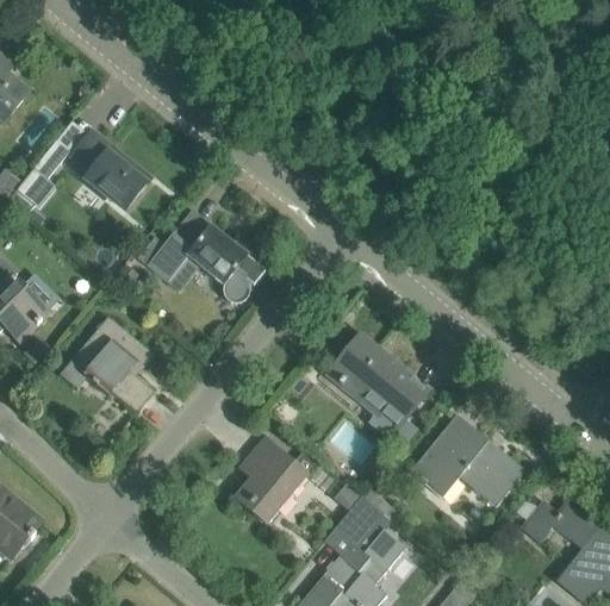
[(11,66),(0,56),(0,117),(5,122),(29,92),(5,74),(11,66)]
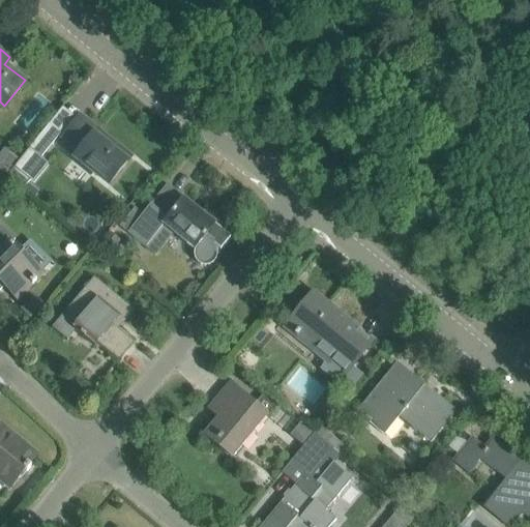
[(109,182),(117,171),(130,154),(116,142),(112,147),(93,133),(97,127),(80,114),(62,135),(80,149),(75,154),(109,182)]
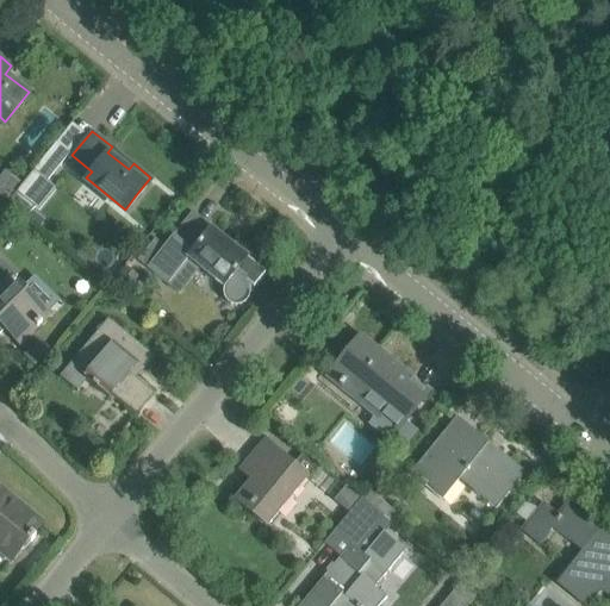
[(55,142),(32,169),(45,180),(67,152),(55,142)]
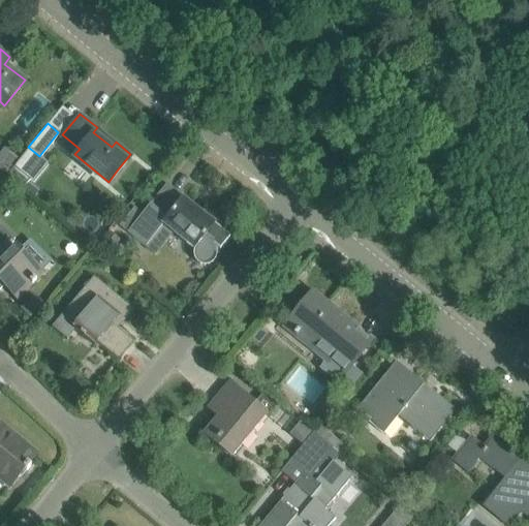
[(13,165),(7,174),(24,186),(30,178),(13,165)]
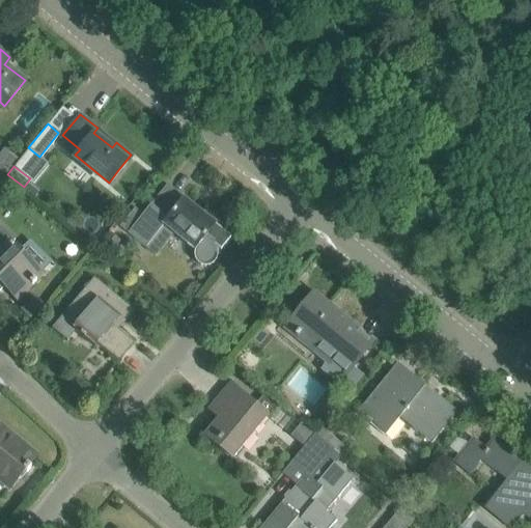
[(135,205),(120,224),(146,245),(164,222),(195,248),(194,252),(195,256),(197,260),(200,262),(204,264),(210,264),(213,260),(216,257),(217,253),(219,253),(219,248),(222,249),(232,237),(221,227),(223,209),(221,209),(221,213),(200,212),(166,184),(143,212),(135,205)]
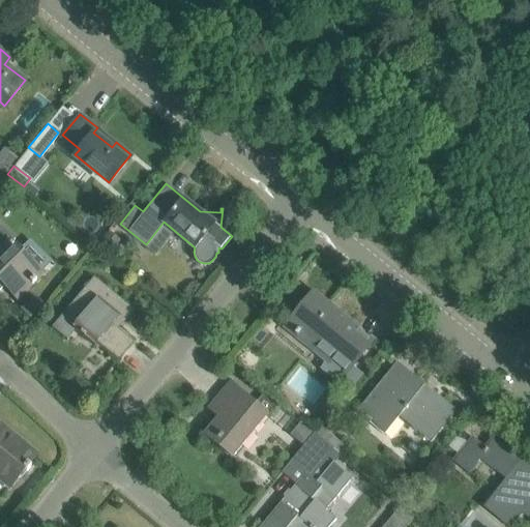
[(0,287),(4,284),(16,295),(31,281),(40,271),(11,241),(15,237),(0,223),(0,287)]
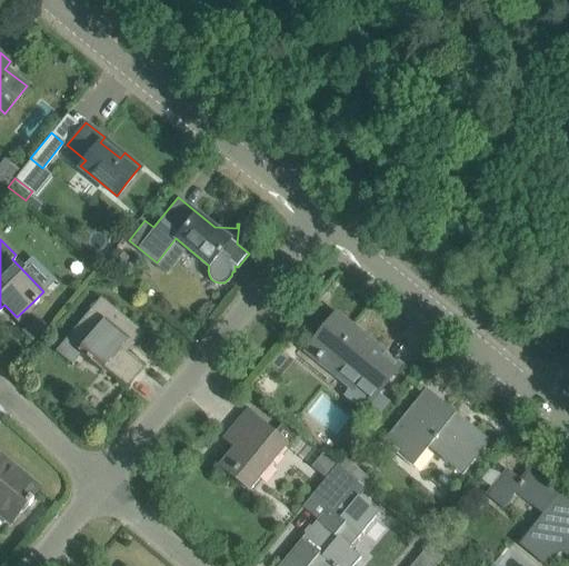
[(143,330),(127,316),(101,295),(61,343),(77,357),(81,353),(101,369),(105,366),(128,385),(145,365),(127,350),(143,330)]
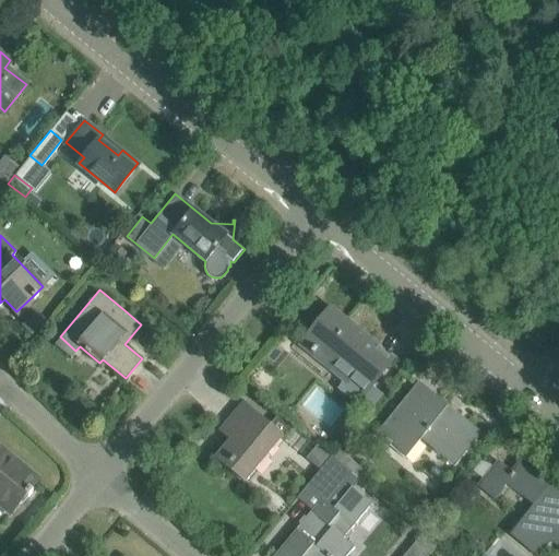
[(46,320),(36,309),(21,323),(32,334),(46,320)]
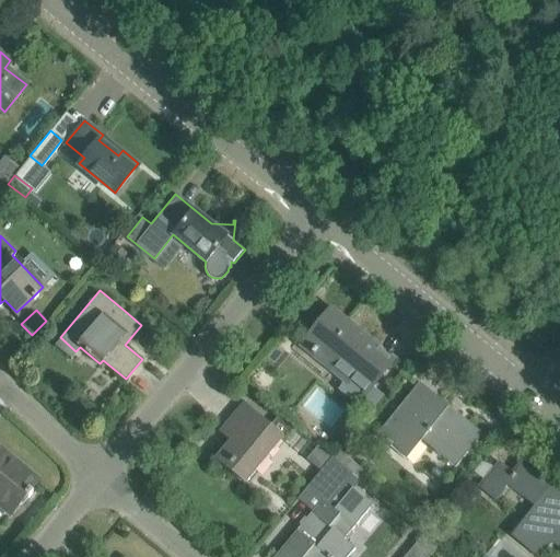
[(317,327),(315,325),(300,344),(331,370),(335,366),(347,376),(346,379),(364,394),(393,359),(373,344),(372,347),(365,341),(368,339),(356,329),(353,332),(345,324),(346,322),(331,310),(317,327)]
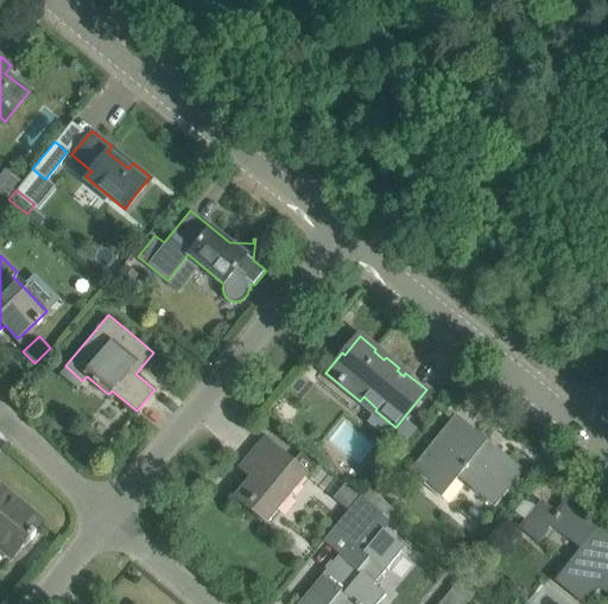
[(494,504),(508,487),(524,469),(496,446),(491,453),(481,446),(487,439),(455,412),(409,469),(441,496),(457,475),(494,504)]
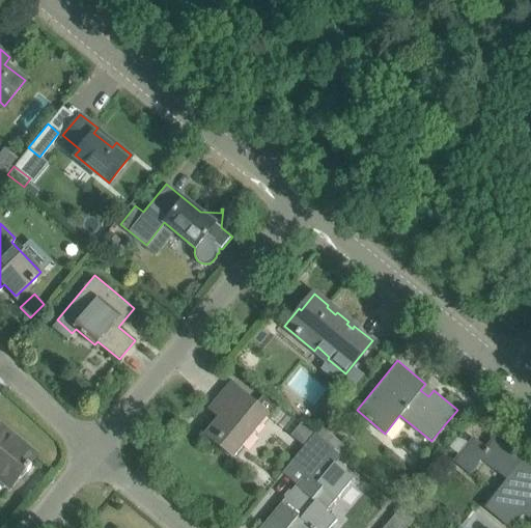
[(218,416),(203,434),(231,456),(244,441),(267,415),(269,412),(255,401),(246,394),(230,381),(218,395),(228,404),(218,416)]
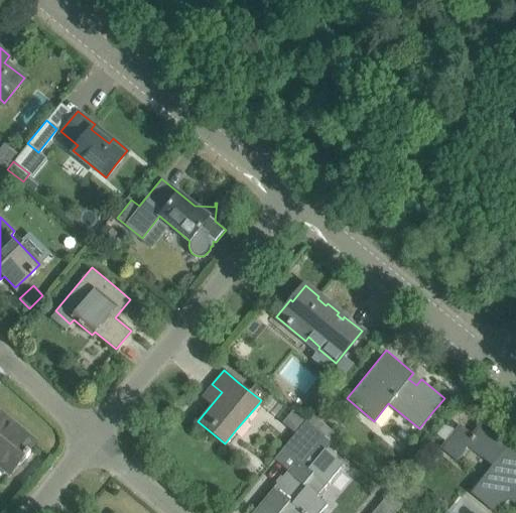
[(0,458),(12,468),(23,455),(26,457),(29,453),(26,450),(34,440),(0,412),(0,458)]
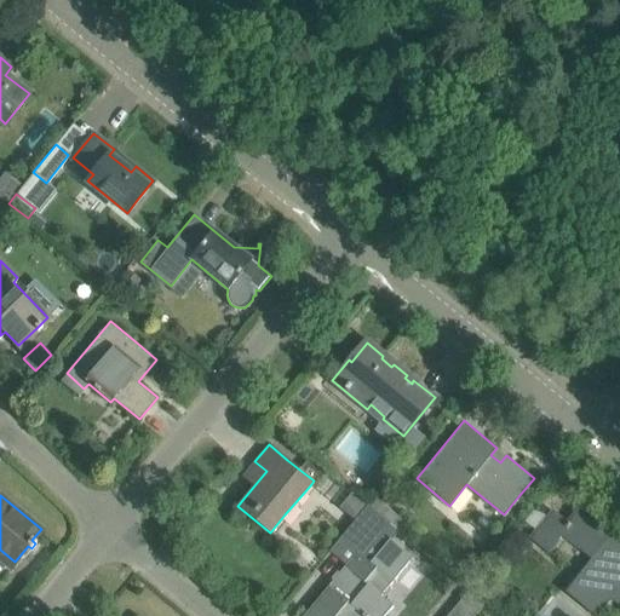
[(375,495),(368,505),(399,530),(406,520),(375,495)]
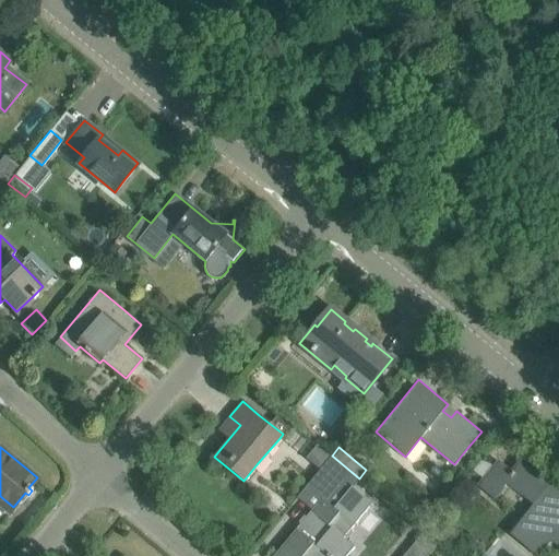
[(344,555),(352,547),(354,545),(343,535),(353,523),(371,501),(353,486),(359,478),(332,456),(320,469),(334,481),(272,555),(344,555)]
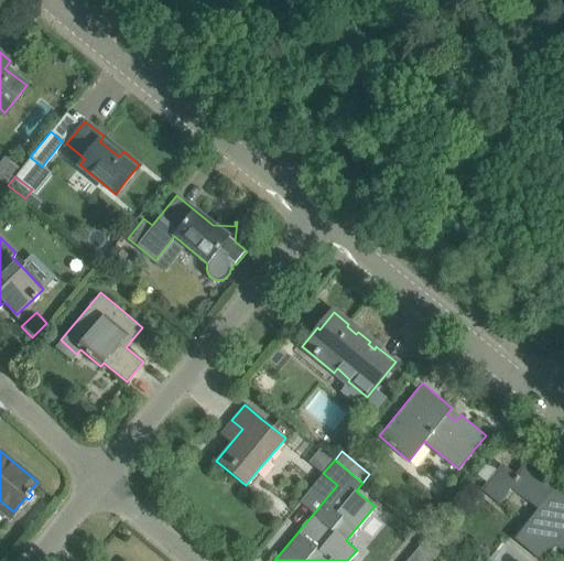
[(542,557),(554,542),(561,548),(563,543),(563,498),(523,465),(517,474),(503,463),(483,488),(499,502),(511,486),(538,508),(516,536),(542,557)]
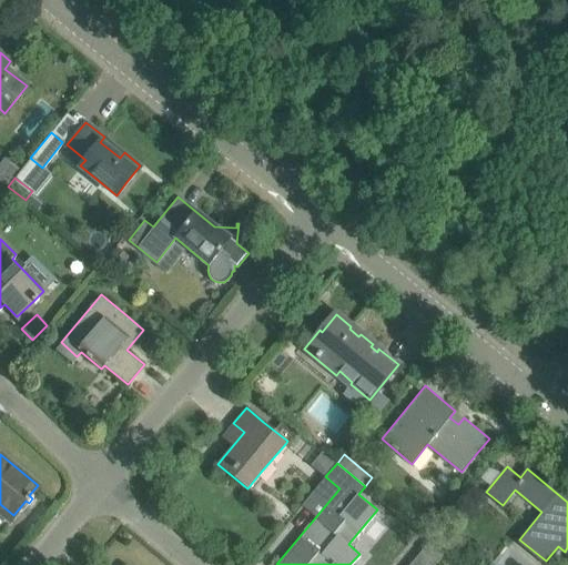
[(430,538),(423,548),(437,561),(445,551),(430,538)]
